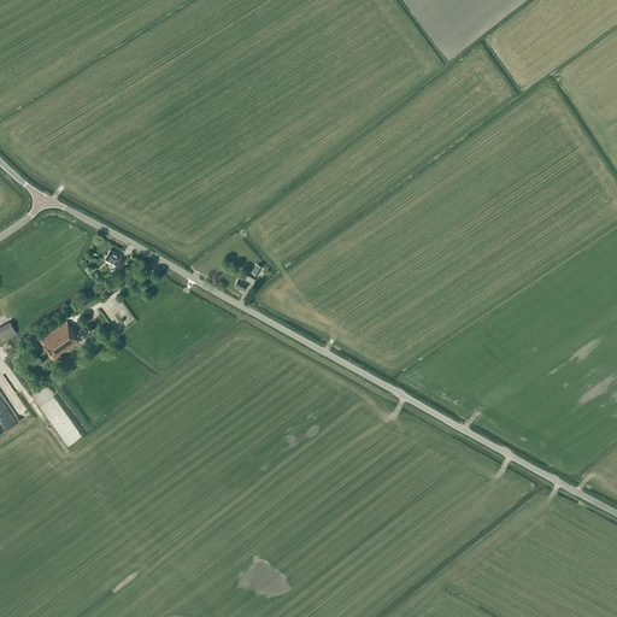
[(106,257),(105,259),(116,265),(115,268),(119,270),(125,259),(121,257),(121,256),(110,251),(106,257)]
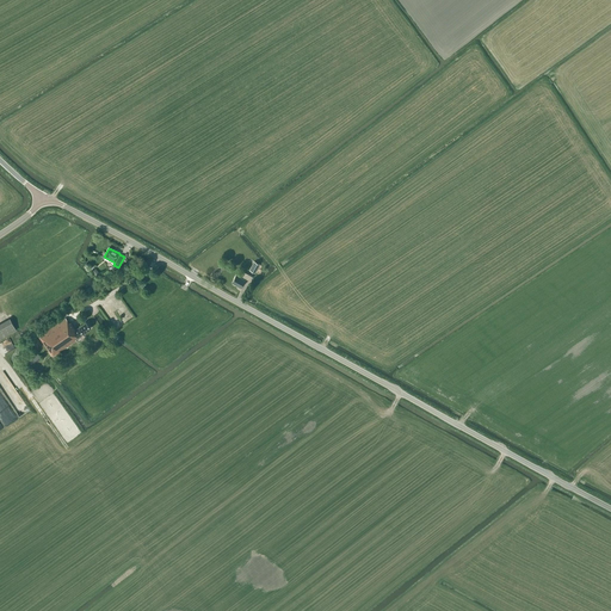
[(254,273),(259,264),(254,261),(250,270),(254,273)]
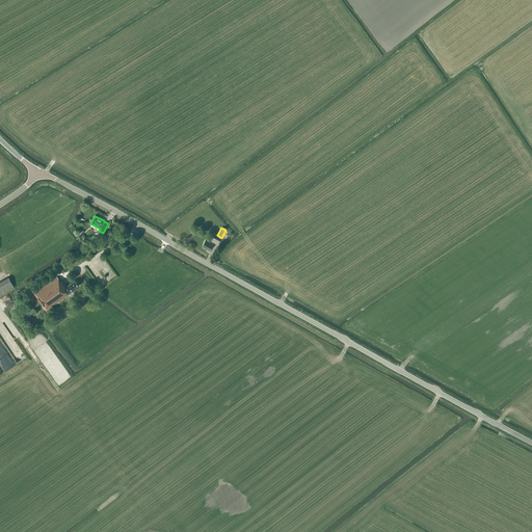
[(213,244),(217,246),(219,241),(211,237),(209,241),(205,239),(202,246),(210,250),(213,244)]
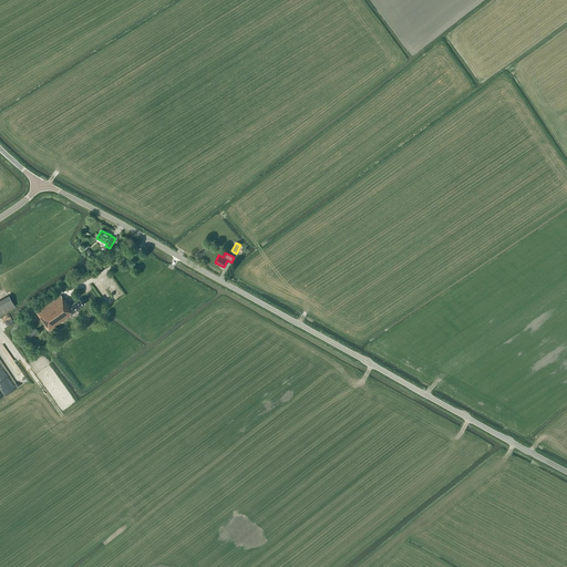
[(0,315),(14,307),(9,296),(0,300),(0,315)]
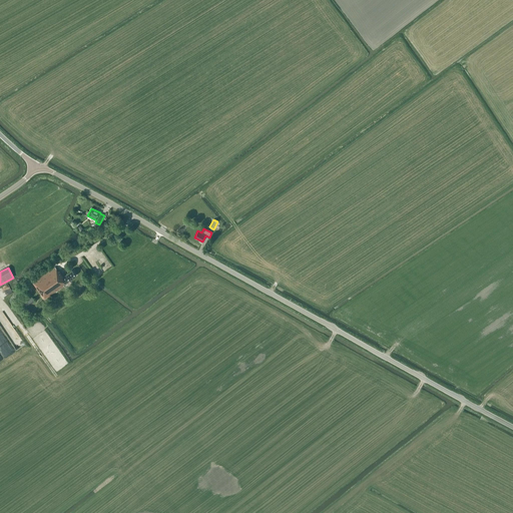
[(58,272),(54,268),(32,284),(44,300),(64,286),(63,285),(76,276),(72,271),(63,278),(58,272)]
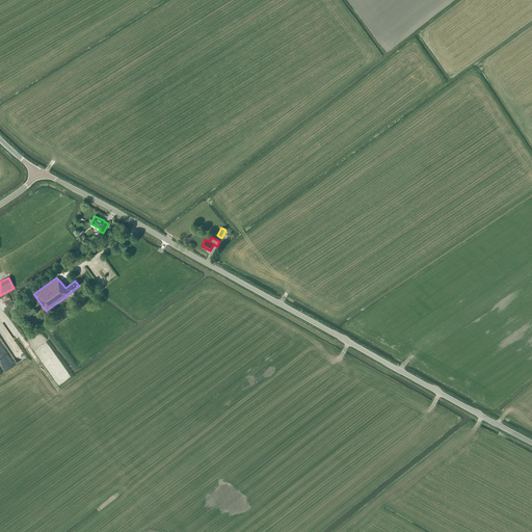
[(26,311),(20,316),(23,320),(29,316),(26,311)]
